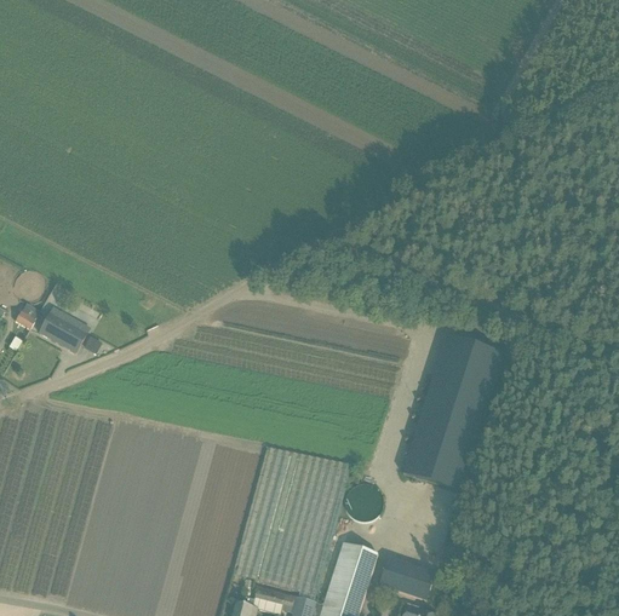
[(19,311),(13,320),(29,329),(34,320),(39,311),(24,303),(19,311)]
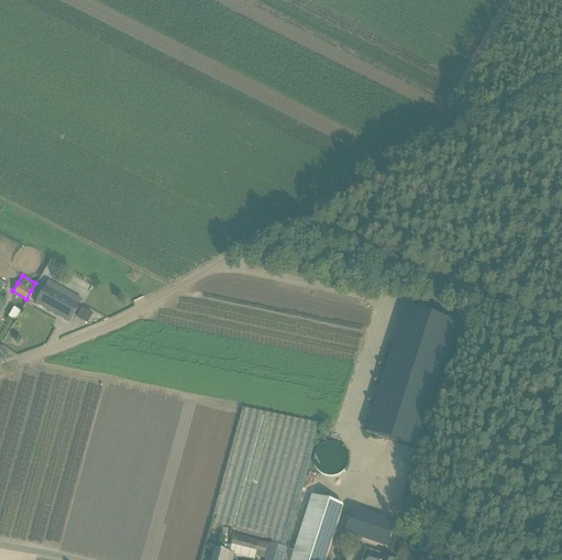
[(42,289),(34,302),(67,320),(77,304),(76,303),(44,285),(42,289)]
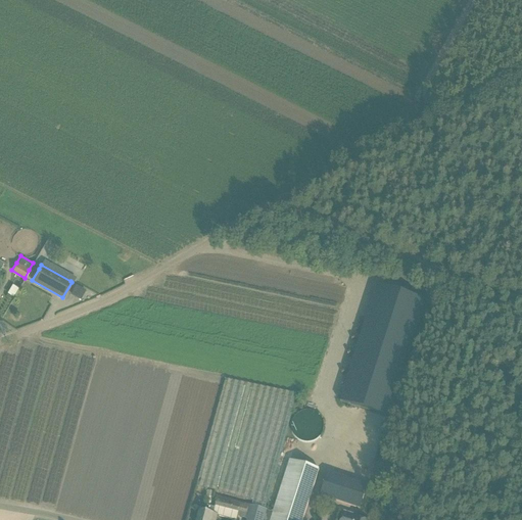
[(376,284),(339,399),(388,416),(425,299),(376,284)]
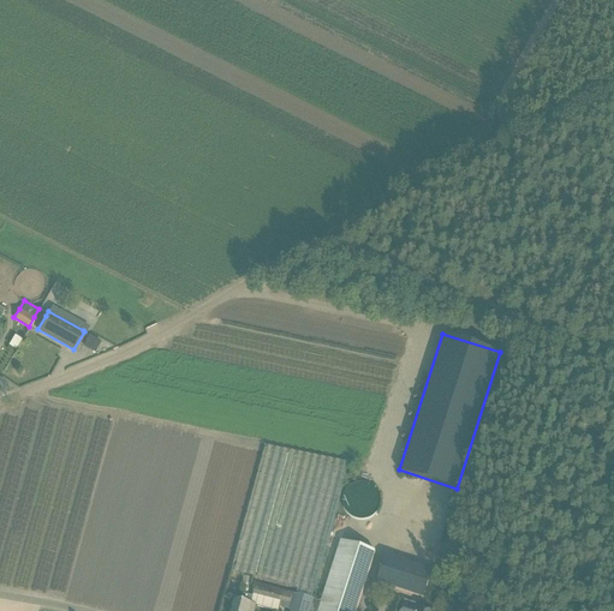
[(18,335),(12,346),(21,351),(27,340),(18,335)]
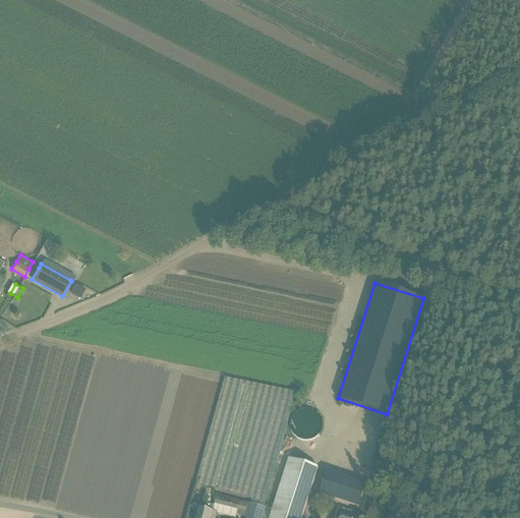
[(264,505),(295,390),(224,376),(194,481),(251,497),(250,502),(264,505)]
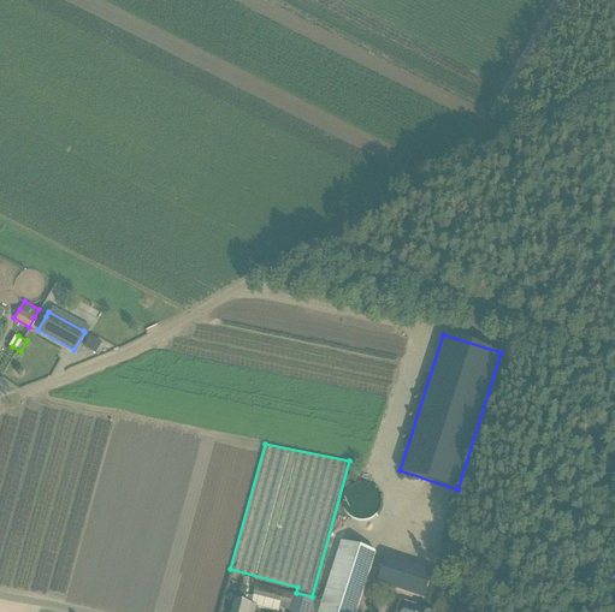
[(355,504),(358,504),(358,514),(373,514),(373,485),(355,485),(355,504)]
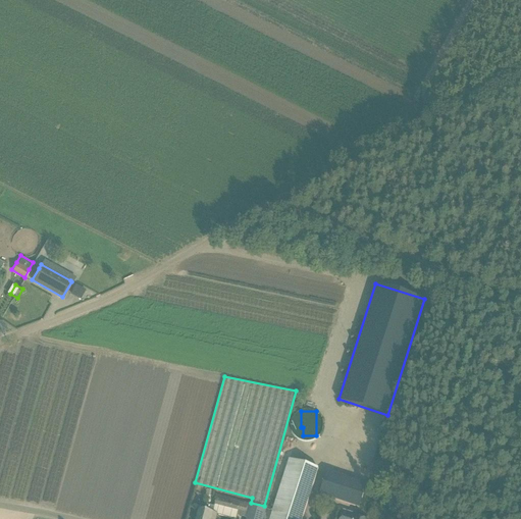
[(300,518),(317,466),(289,457),(271,509),(223,496),(216,494),(213,505),(206,503),(205,509),(199,507),(196,518),(209,518),(210,518),(212,518),(214,518),(216,512),(236,517),(237,513),(245,515),(247,516),(245,518),(300,518)]
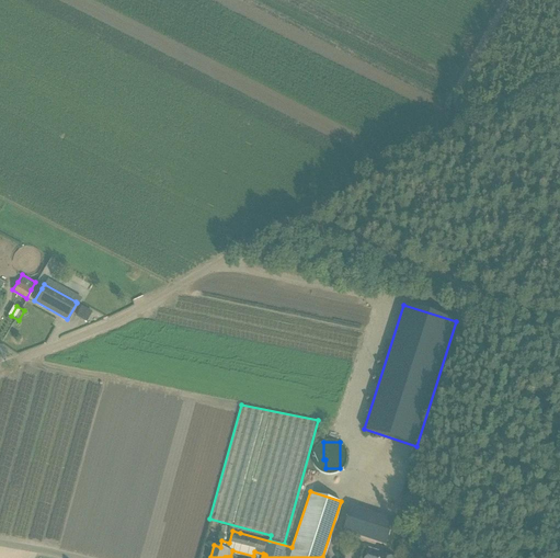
[(385,544),(393,519),(352,504),(343,530),(385,544)]
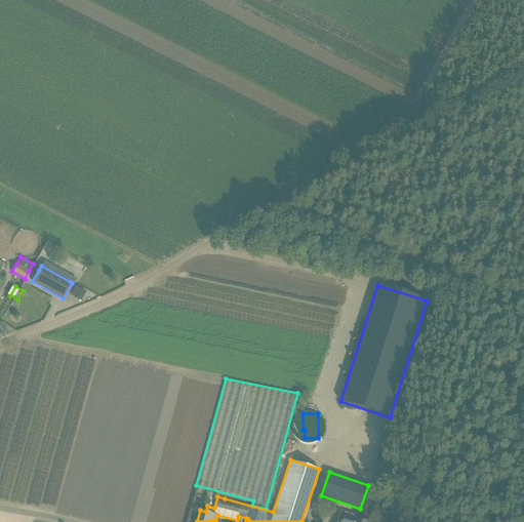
[(367,521),(357,519),(358,516),(345,512),(341,521),(367,521)]
